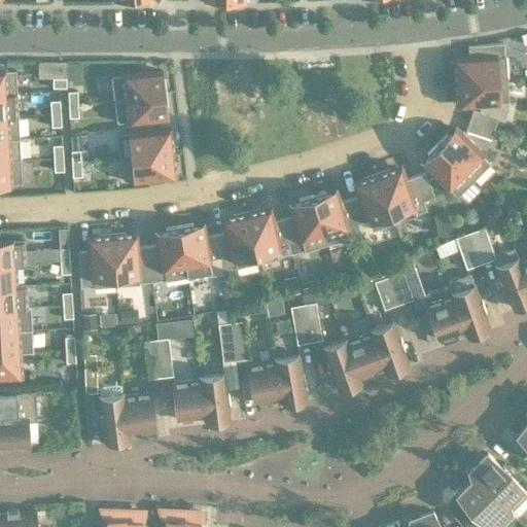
[(454,67),(455,81),(506,78),(505,55),(504,55),(503,42),(467,45),(468,57),(456,58),(456,67),(454,67)]
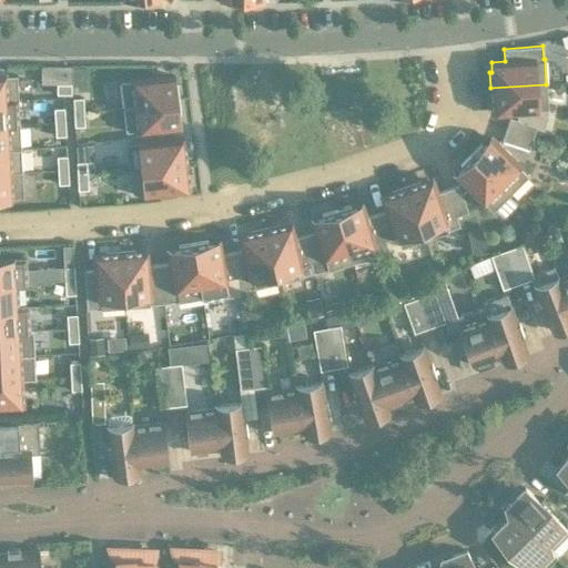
[(40,66),(40,83),(71,83),(71,66),(40,66)]
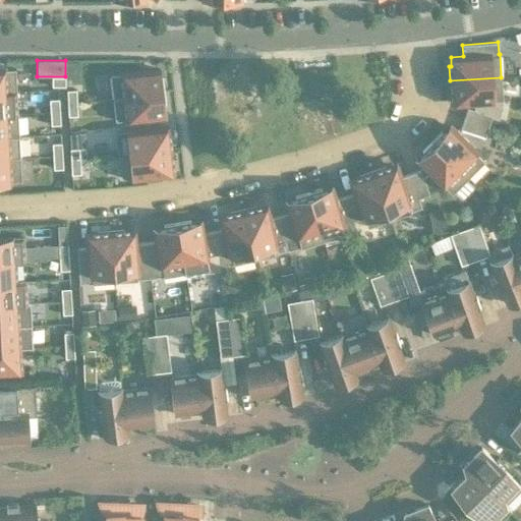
[(0,93),(16,92),(15,69),(0,69),(0,93)]
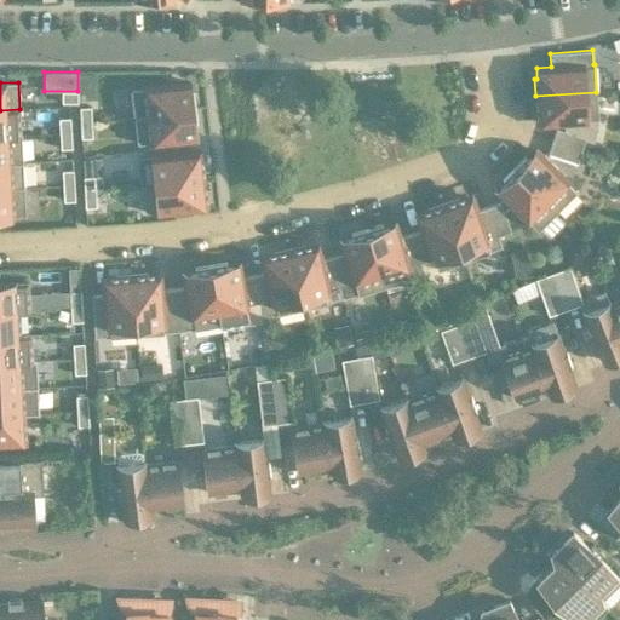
[(189,82),(131,90),(135,116),(195,109),(193,92),(190,93),(189,82)]
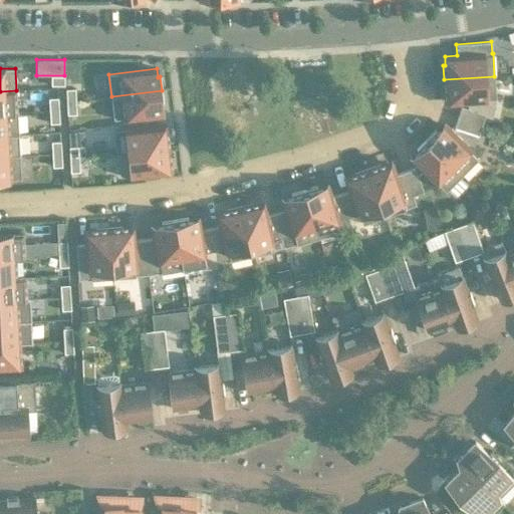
[(64,84),(64,75),(50,75),(50,85),(64,84)]
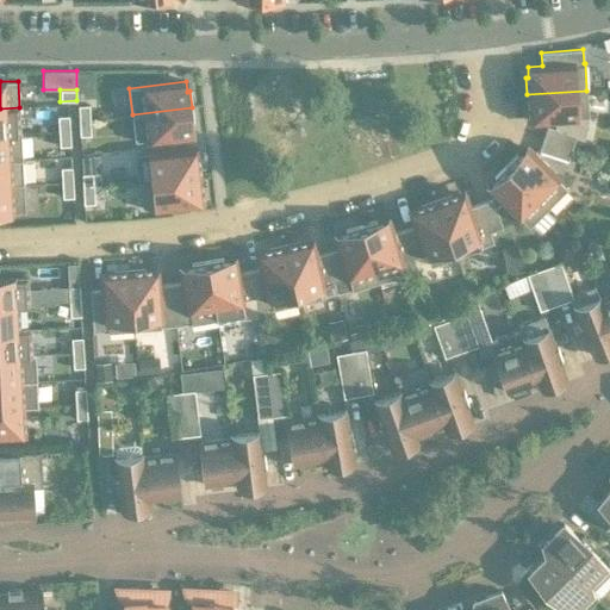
[(587,117),(586,91),(527,94),(527,110),(530,110),(530,120),(587,117)]
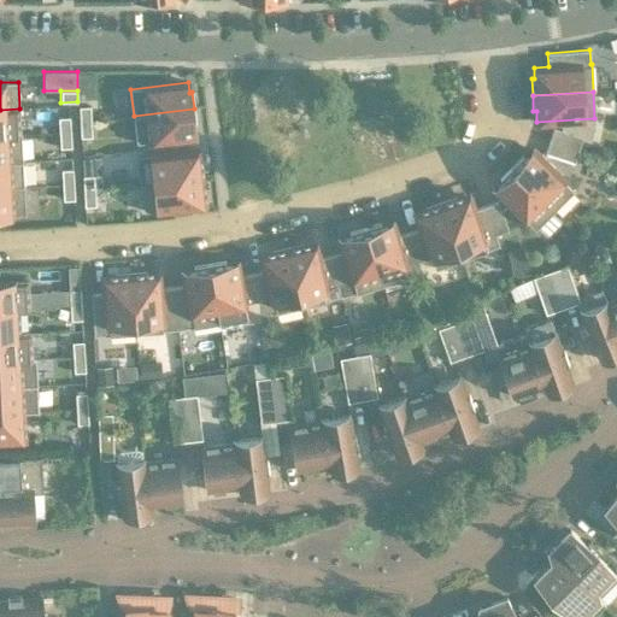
[(78,106),(80,122),(90,122),(89,106),(78,106)]
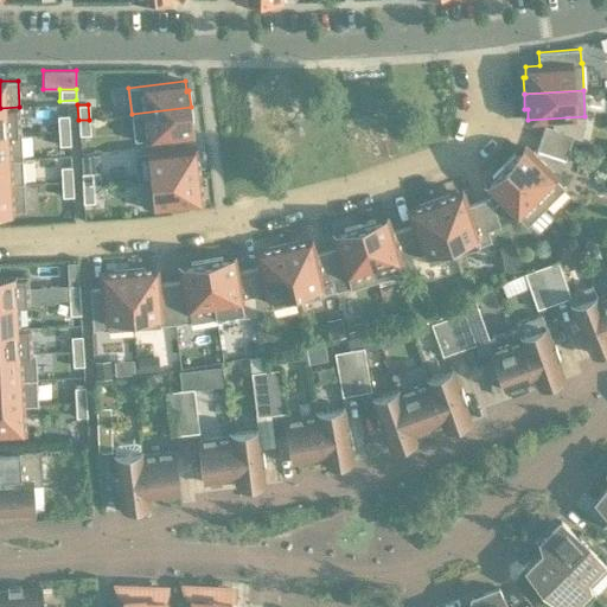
[(0,108),(0,133),(20,133),(19,107),(0,108)]
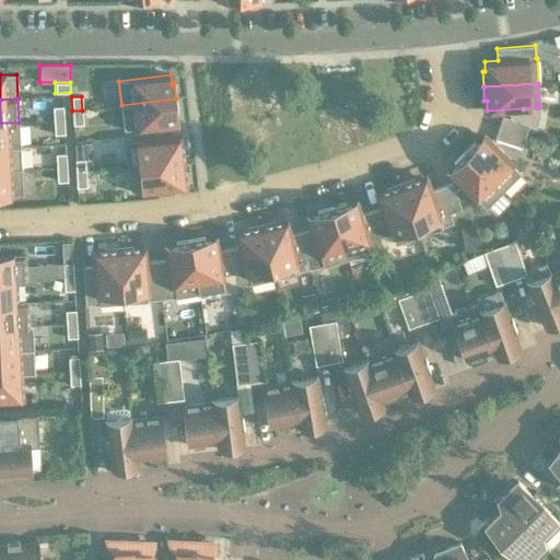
[(124,129),(176,123),(175,114),(178,113),(176,98),(121,105),(124,129)]
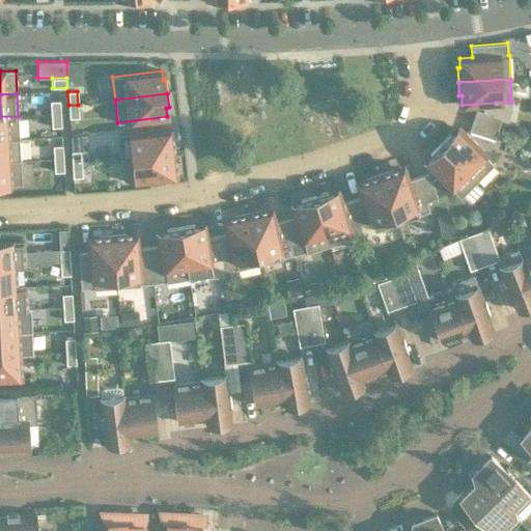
[(50,101),(51,114),(60,113),(59,101),(50,101)]
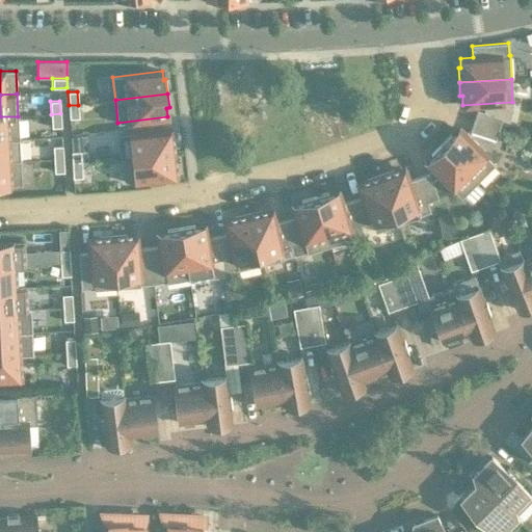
[(79,117),(78,105),(69,105),(70,118),(79,117)]
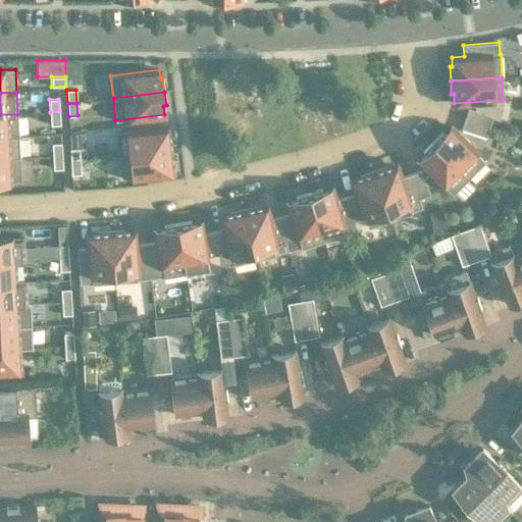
[(464,118),(488,126),(492,115),(468,107),(464,118)]
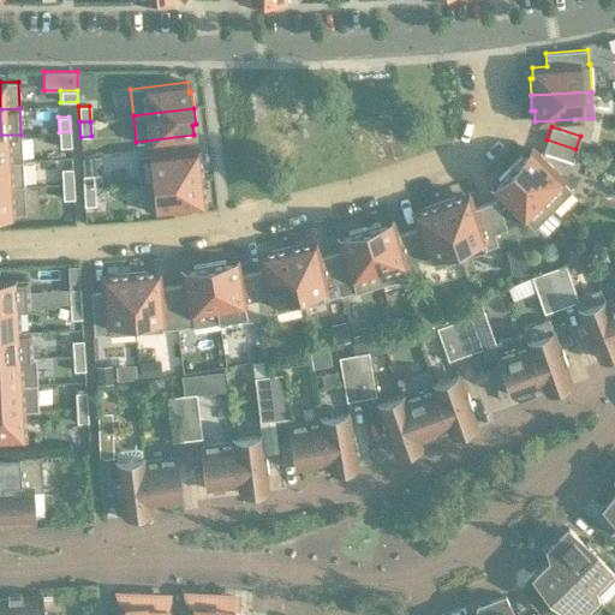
[(71,147),(70,131),(59,132),(60,148),(71,147)]
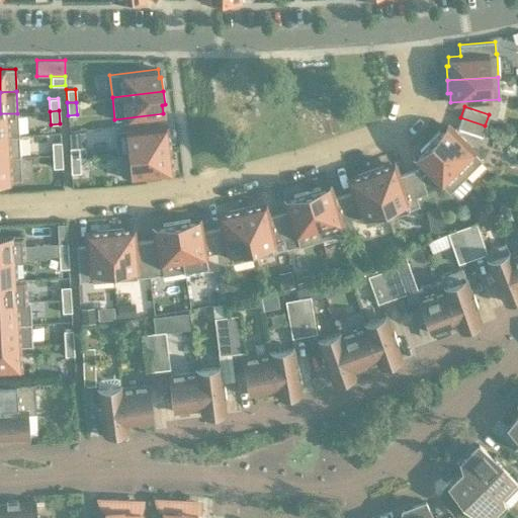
[(0,113),(0,136),(18,135),(17,113),(0,113)]
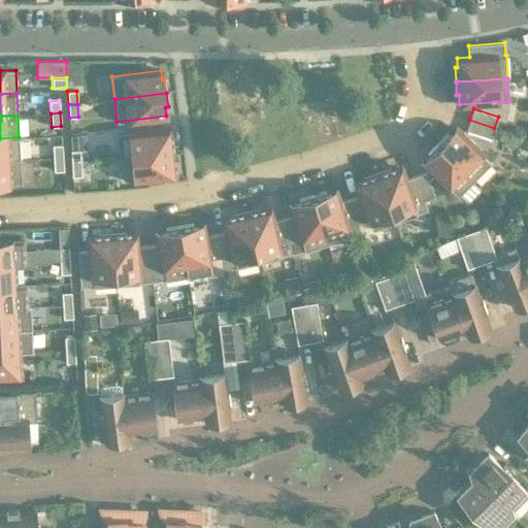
[(466,132),(490,140),(494,128),(469,120),(466,132)]
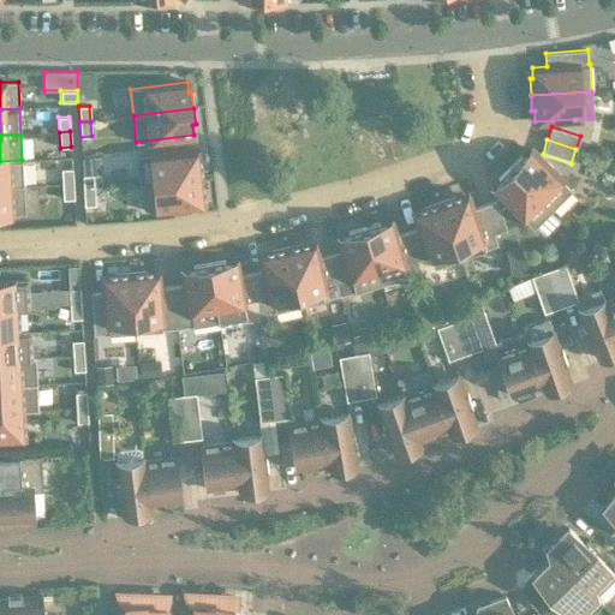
[(520,155),(509,166),(551,209),(571,190),(530,149),(523,156),(520,155)]
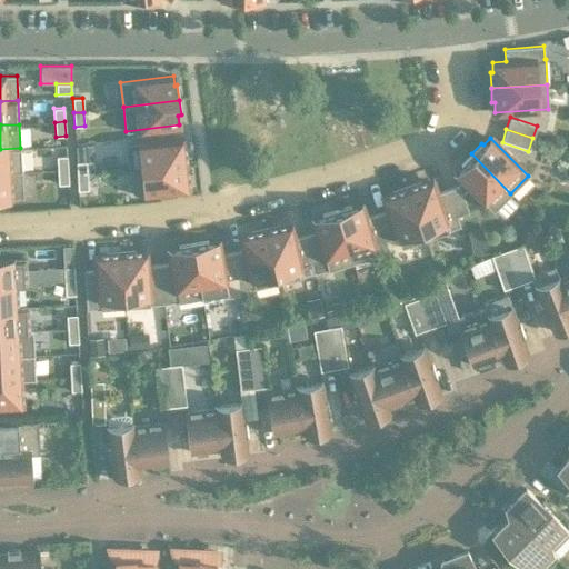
[(138,145),(127,146),(130,170),(141,169),(187,163),(185,148),(182,149),(181,139),(139,145),(138,145)]
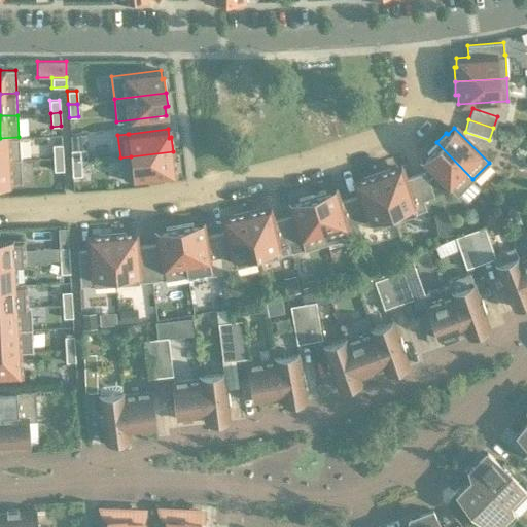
[(70,135),(70,150),(80,149),(86,149),(85,133),(70,135)]
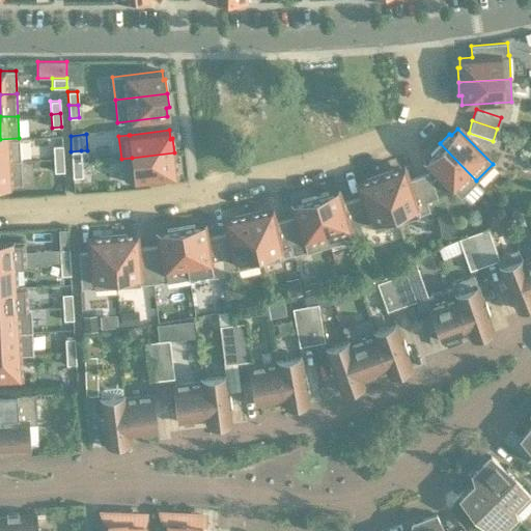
[(0,162),(20,161),(19,138),(0,139),(0,162)]
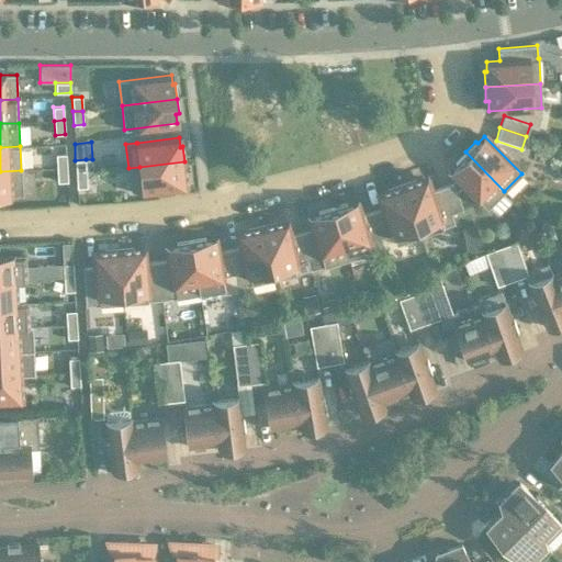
[(487,209),(504,191),(465,152),(454,163),(456,165),(449,171),(487,209)]
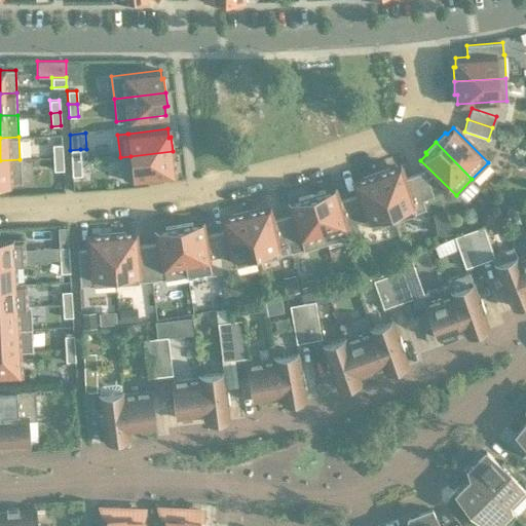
[(52,145),(52,157),(63,157),(62,144),(52,145)]
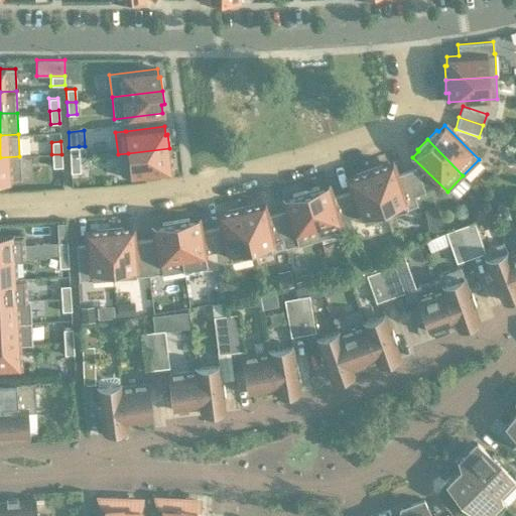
[(70,159),(79,159),(79,146),(69,147),(70,159)]
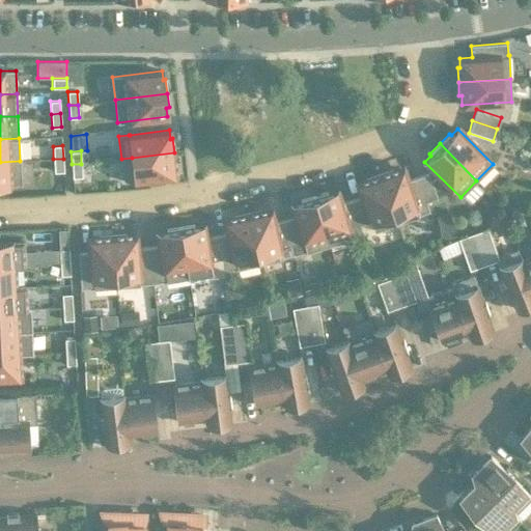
[(132,158),(121,159),(124,182),(135,180),(174,175),(173,167),(176,166),(174,152),(132,158)]
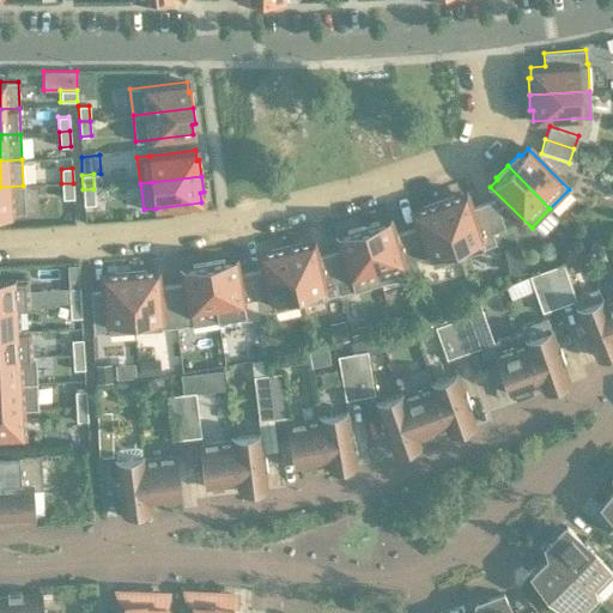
[(73,183),(61,183),(62,199),(73,198),(73,183)]
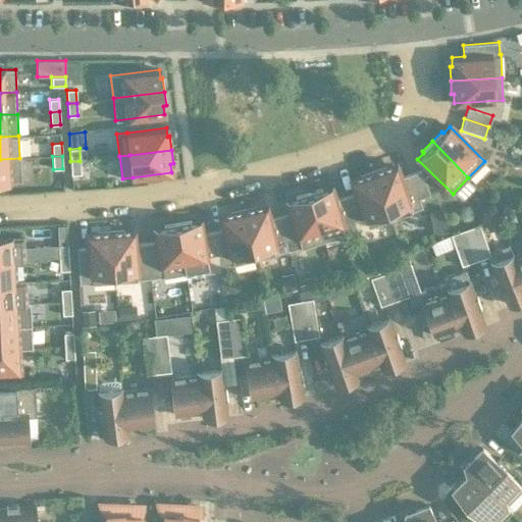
[(0,181),(21,180),(19,158),(0,159),(0,181)]
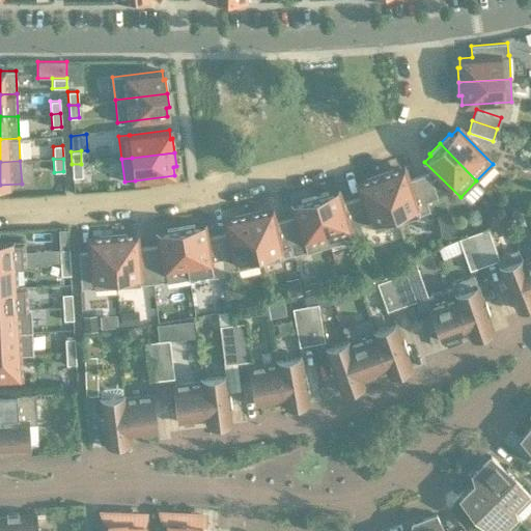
[(81,164),(72,164),(73,177),(82,177),(81,164)]
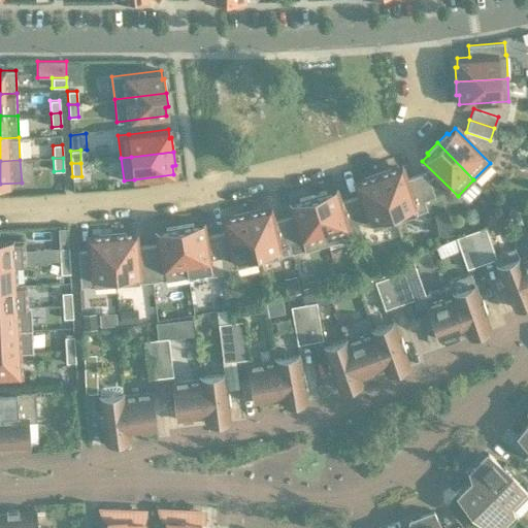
[(390,168),(377,173),(394,222),(416,215),(416,213),(427,209),(424,200),(434,197),(426,172),(404,179),(400,168),(391,170),(390,168)]
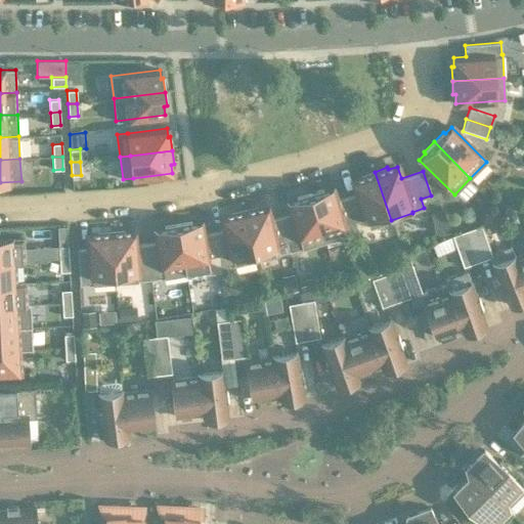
[(357,193),(347,197),(357,231),(358,230),(355,222),(365,218),(369,228),(391,220),(375,172),(361,176),(361,178),(353,181),(357,193)]
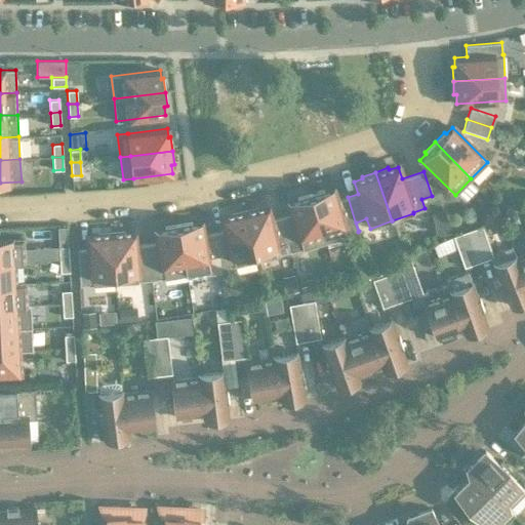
[(323,189),(310,193),(325,243),(347,236),(347,235),(358,232),(348,197),(336,201),(332,189),(324,191),(323,189)]
